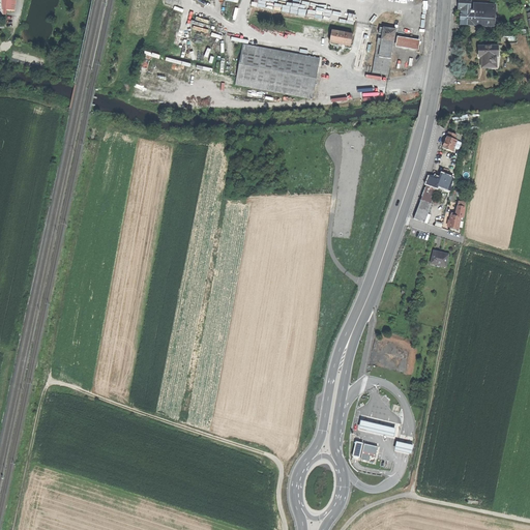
[(16,0),(0,0),(0,15),(5,16),(6,10),(16,11),(16,0)]
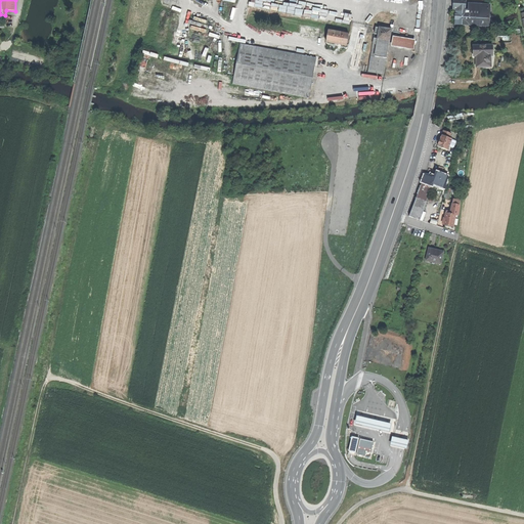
[(457,10),(465,11),(465,8),(465,0),(454,0),(454,10),(457,10)]
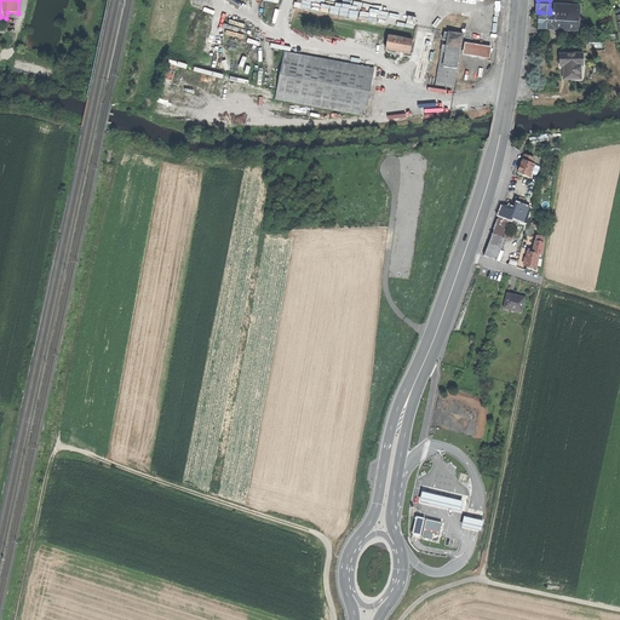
[(579,10),(577,10),(577,16),(569,16),(569,21),(573,22),(573,18),(579,18),(579,10)]
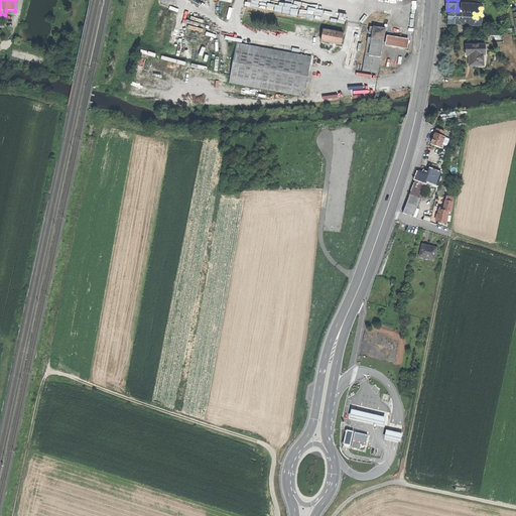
[(462,25),(462,24),(462,17),(463,12),(463,11),(462,11),(458,11),(450,10),(449,15),(449,19),(449,24),(462,25)]
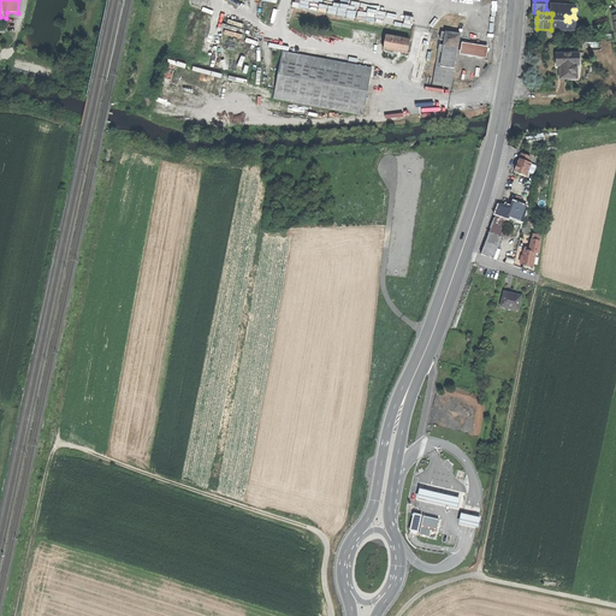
[(551,29),(574,30),(574,27),(574,22),(569,22),(566,21),(551,21),(551,29)]
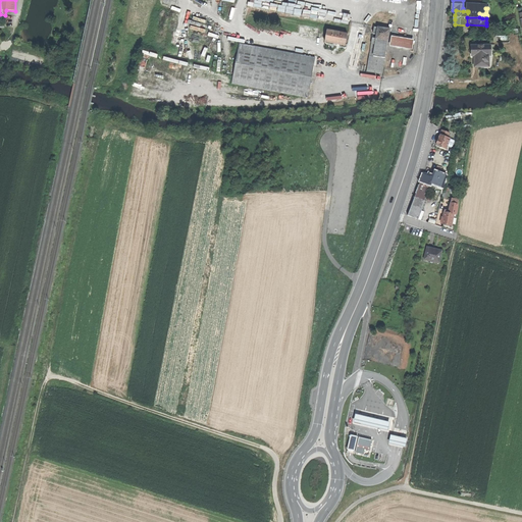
[(376,39),(387,40),(389,30),(374,28),(373,34),(377,35),(376,39)]
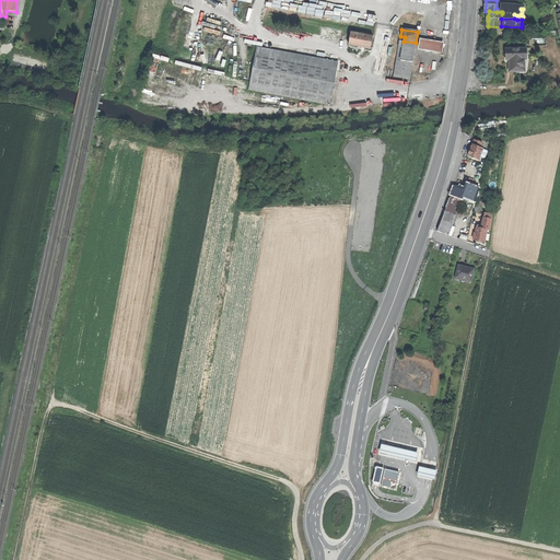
[(351,33),(349,45),(370,49),(372,37),(351,33)]
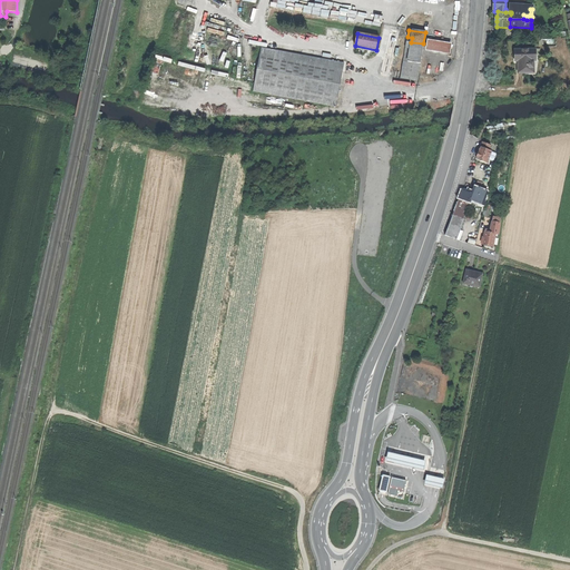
[(428,39),(425,50),(450,55),(452,43),(428,39)]
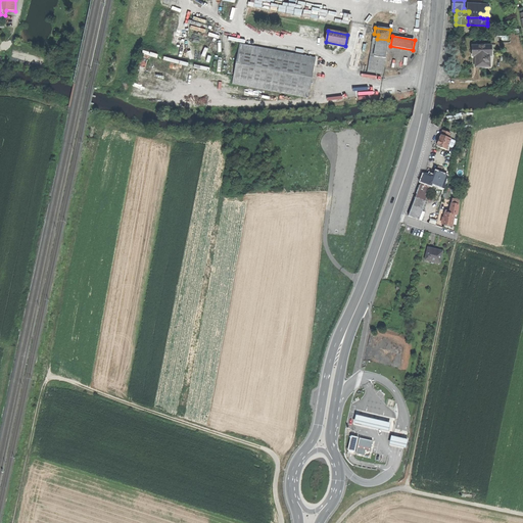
[(385,58),(388,40),(377,39),(374,56),(385,58)]
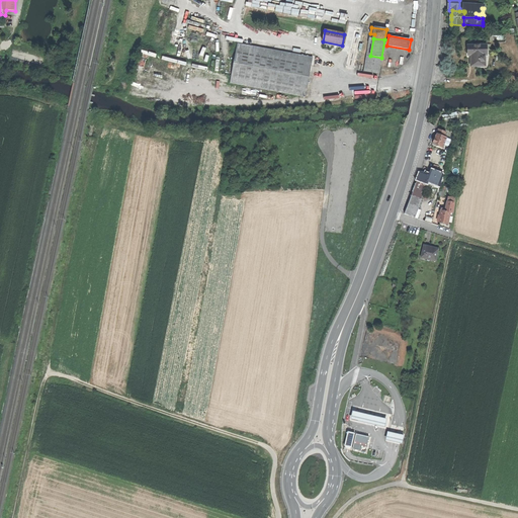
[(231,84),(306,97),(308,82),(313,57),(238,44),(231,84)]
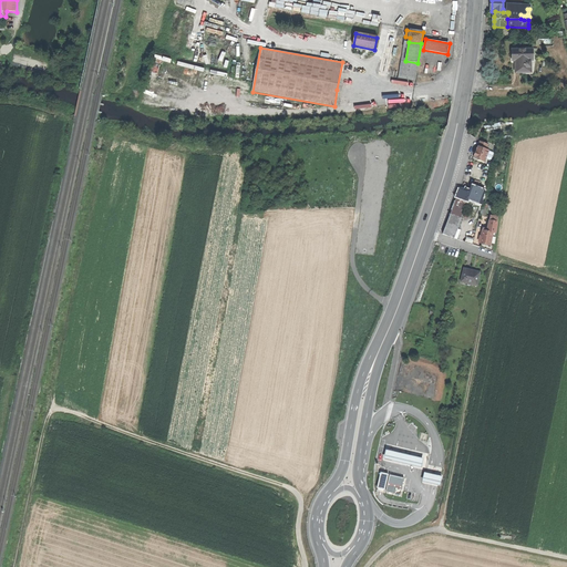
[(533,50),(513,50),(513,58),(515,58),(516,64),(516,74),(532,73),(532,61),(534,61),(533,50)]
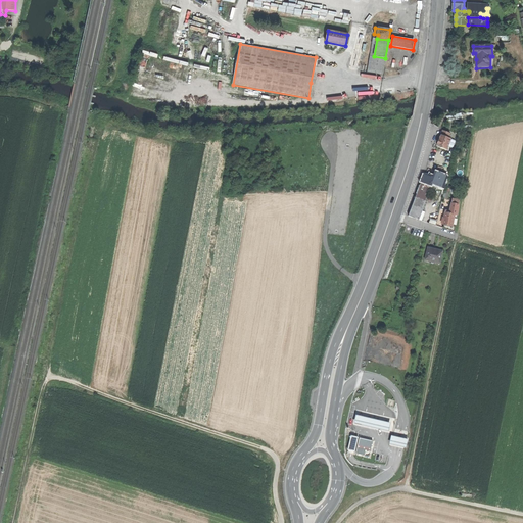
[(141,51),(135,72),(144,74),(148,56),(157,58),(158,55),(141,51)]
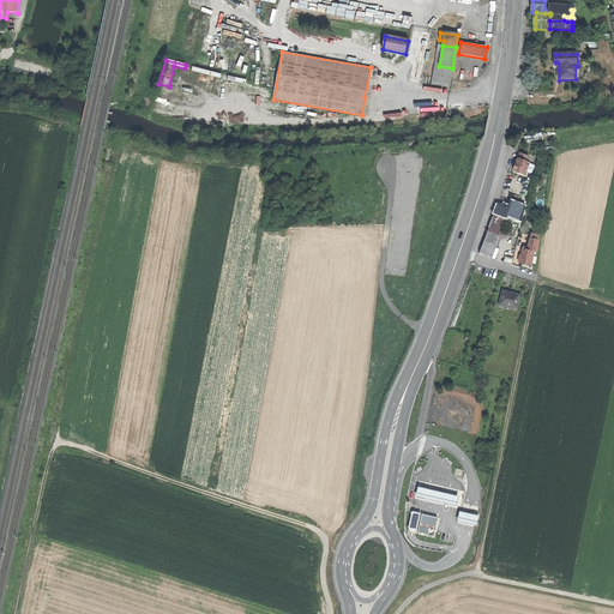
[(451,79),(452,68),(439,66),(434,65),(431,84),(450,88),(451,79)]
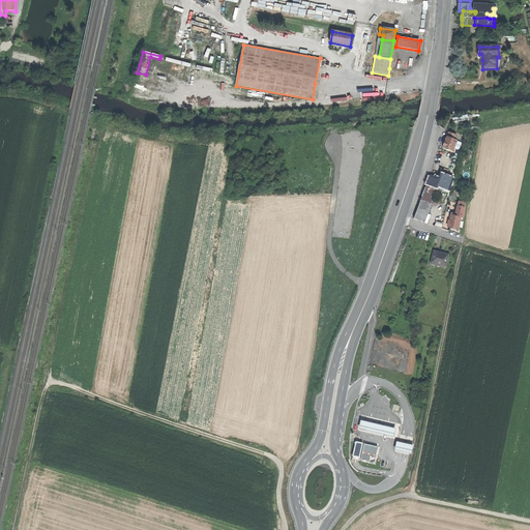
[(131,90),(129,97),(148,100),(149,94),(131,90)]
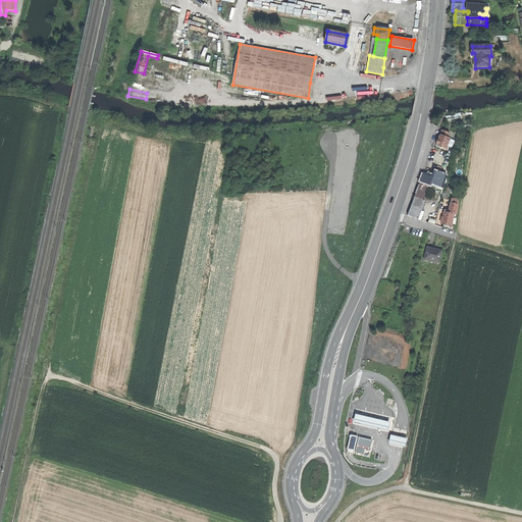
[(440,135),(449,138),(451,133),(444,129),(440,135)]
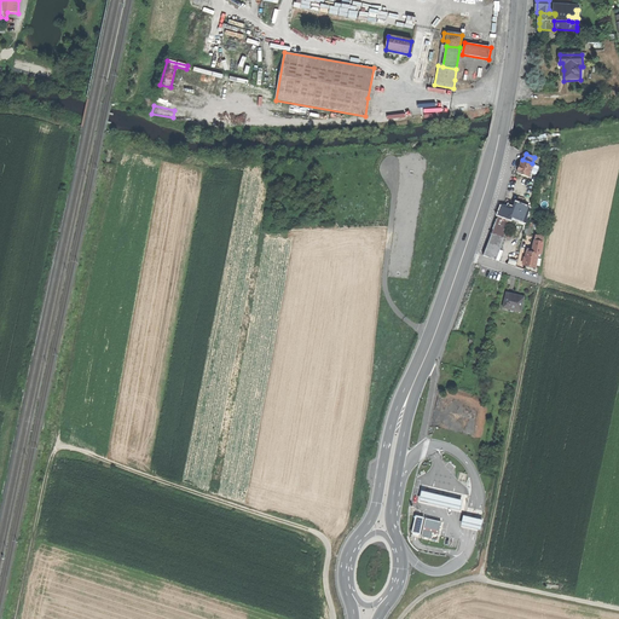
[(536,165),(532,163),(522,160),(520,165),(518,171),(524,173),(522,174),(530,178),(536,165)]
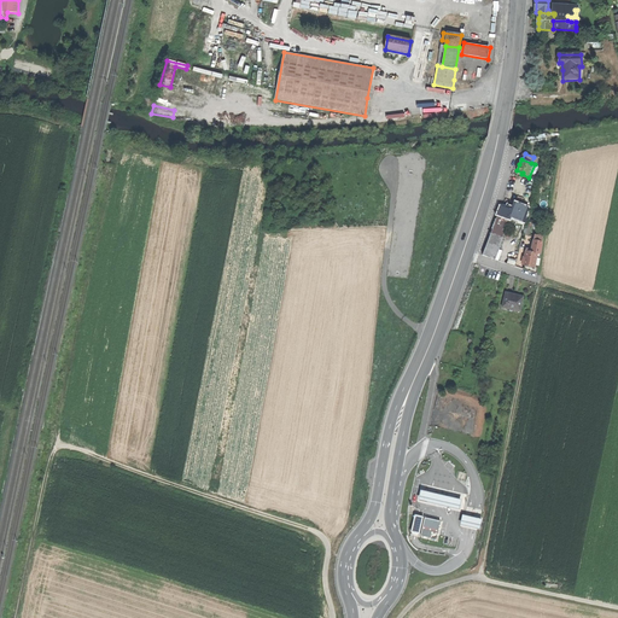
[(491,234),(502,238),(509,220),(511,220),(512,217),(524,222),(529,209),(516,204),(513,209),(508,207),(501,210),(491,234)]
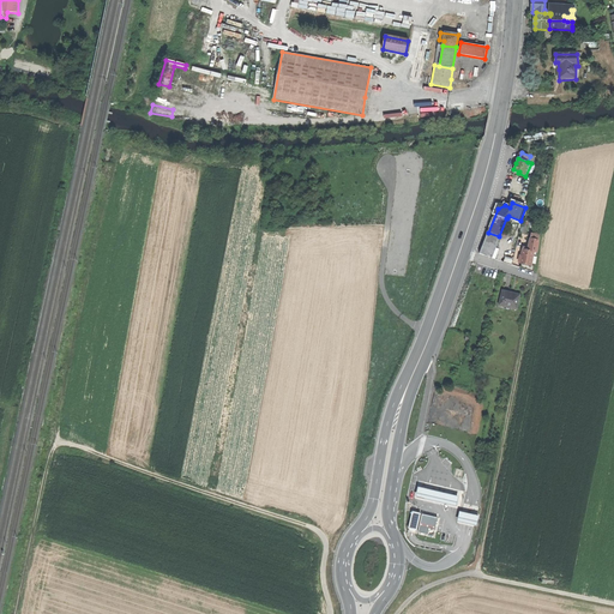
[(499,236),(488,233),(485,242),(481,253),(492,258),(500,236),(499,236)]
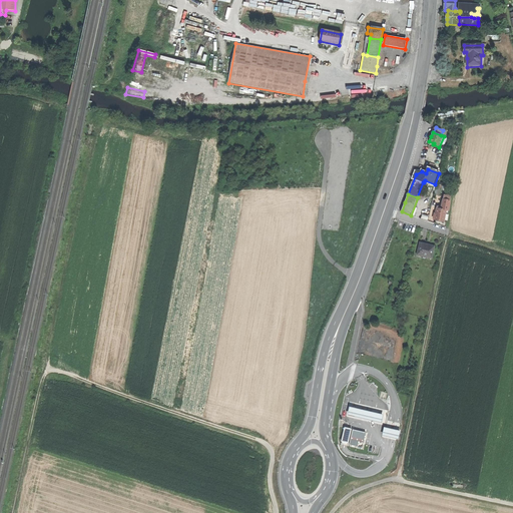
[(441,209),(437,209),(436,213),(436,218),(435,220),(440,221),(445,222),(447,210),(443,210),(441,209)]
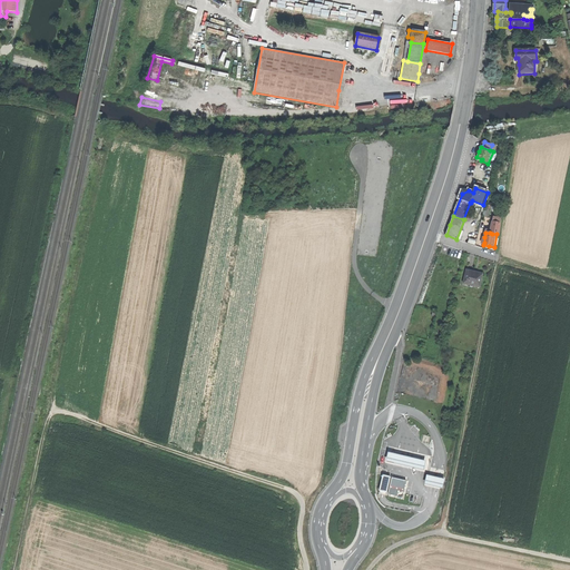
[(477,273),(467,269),(462,284),(479,288),(483,275),(477,273)]
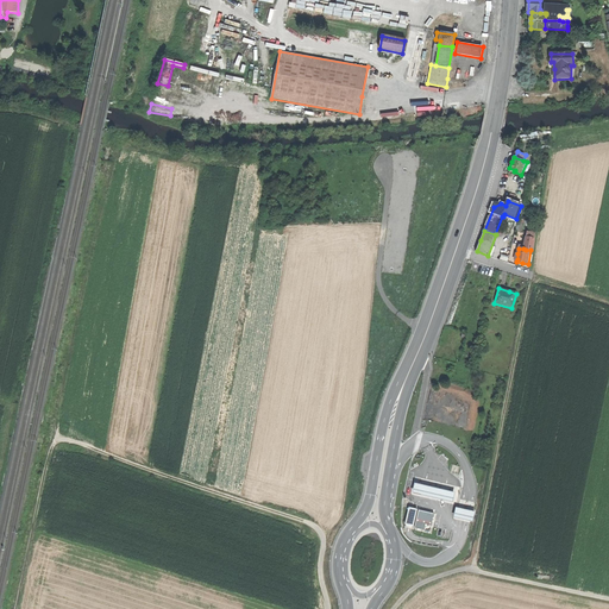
[(451,502),(453,502),(456,493),(453,493),(445,490),(435,488),(425,485),(415,483),(414,483),(412,493),(414,494),(422,495),(433,497),(443,500),(451,502)]
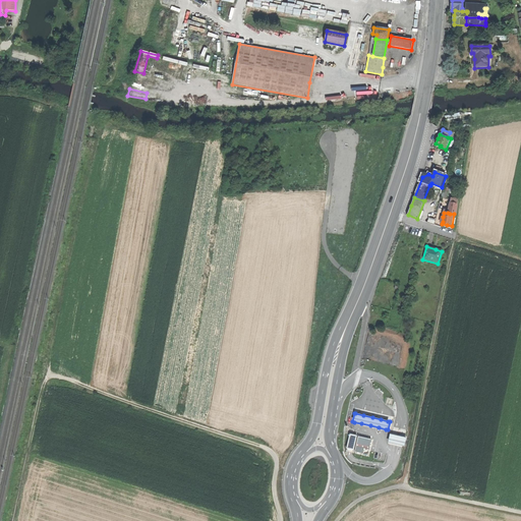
[(349,452),(353,452),(357,436),(353,435),(349,433),(345,451),(349,452)]
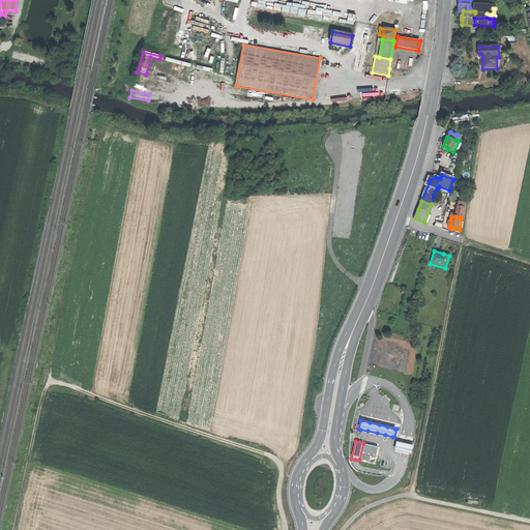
[(407,452),(411,453),(413,445),(409,444),(402,442),(395,441),(394,449),(400,450),(407,452)]
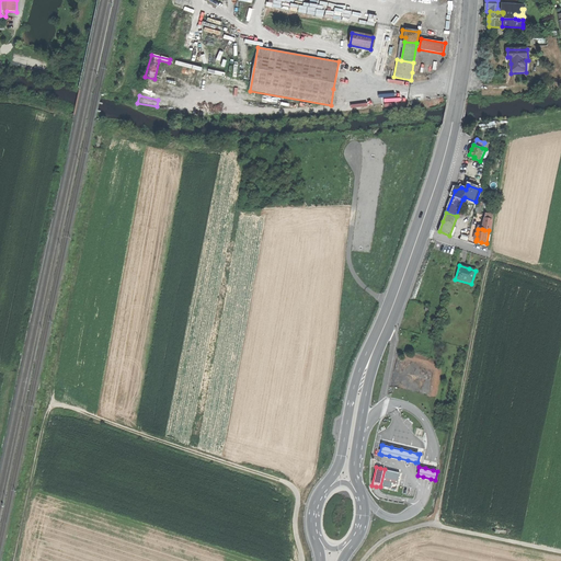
[(400,472),(385,469),(380,487),(396,491),(400,472)]
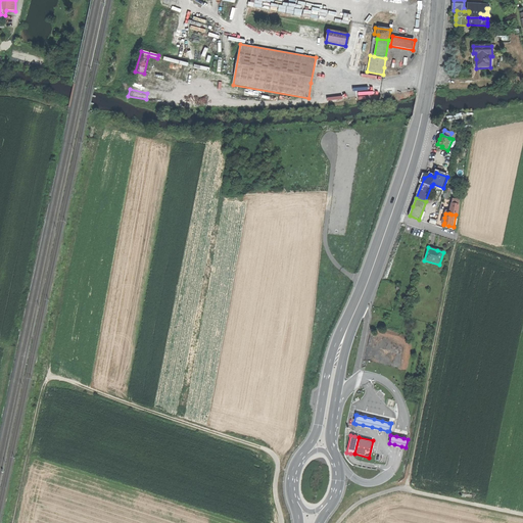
All buildings are outlined.
